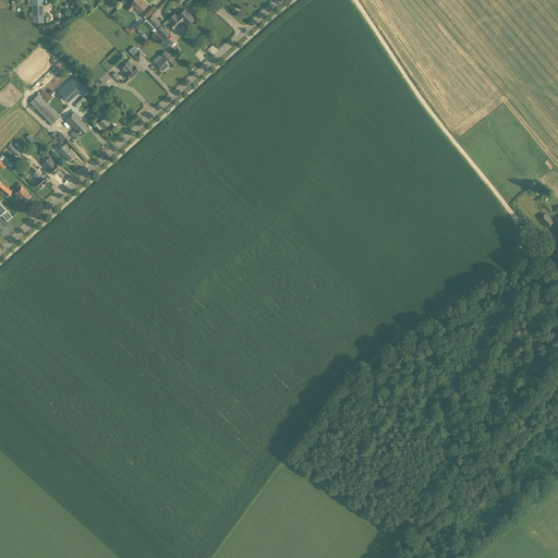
[(43,0),(31,0),(32,0),(27,0),(28,5),(32,5),(32,12),(29,12),(29,17),(32,17),(32,23),(44,23),(43,0)]
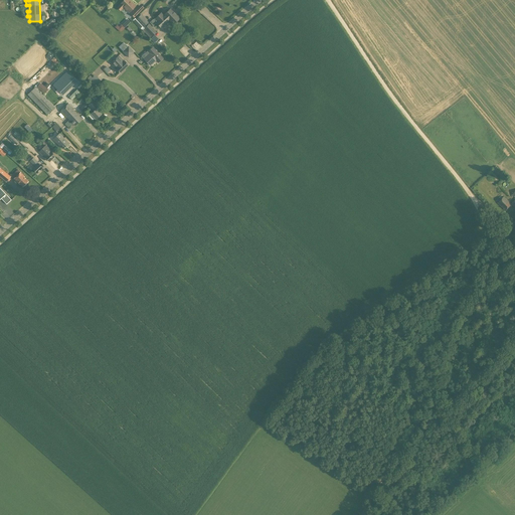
[(129,13),(136,6),(130,0),(124,0),(120,4),(129,13)]
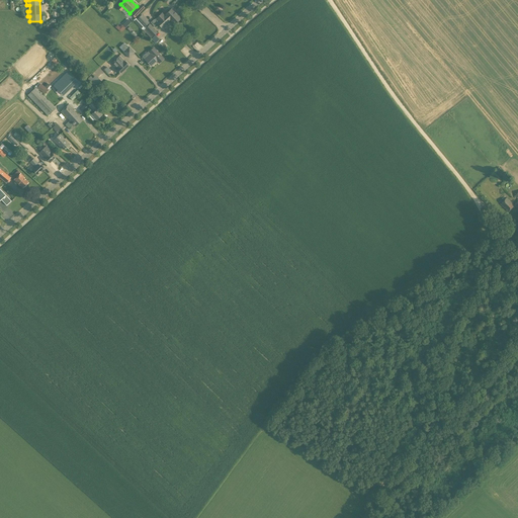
[(135,18),(145,8),(141,4),(132,14),(135,18)]
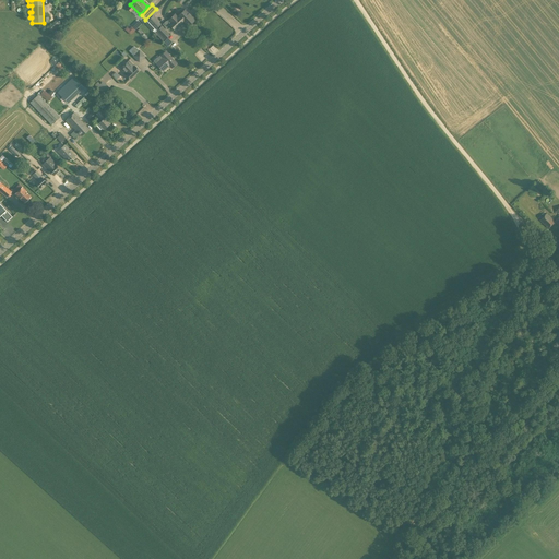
[(186,9),(178,16),(175,13),(167,20),(170,23),(169,24),(175,31),(183,23),(187,27),(195,20),(186,9)]
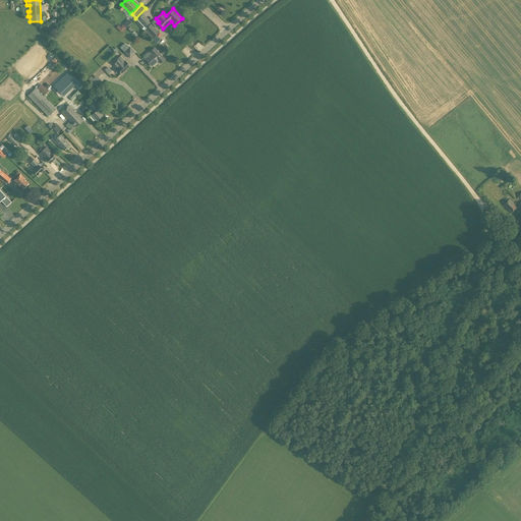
[(142,30),(151,22),(142,14),(137,19),(136,18),(134,20),(142,30)]
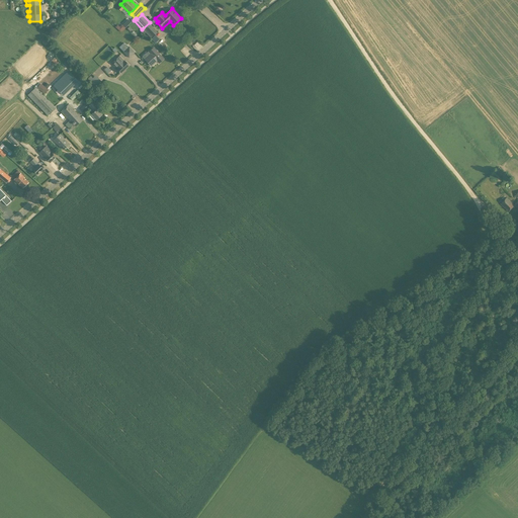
[(48,30),(57,22),(53,18),(44,25),(48,30)]
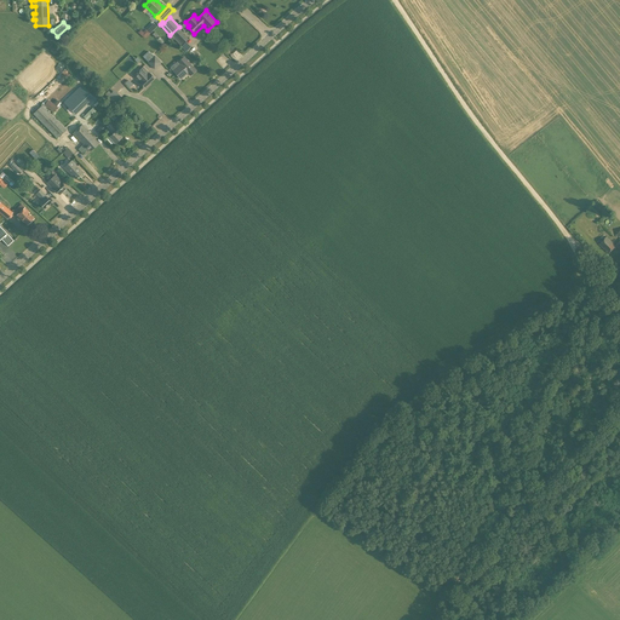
[(147,29),(143,32),(142,29),(138,33),(145,39),(151,33),(147,29)]
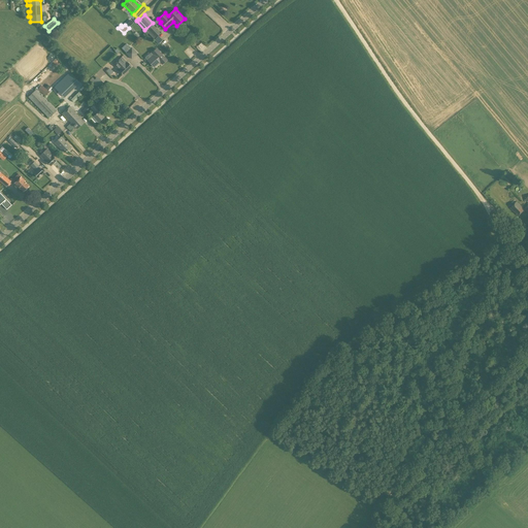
[(154,39),(161,33),(153,25),(145,31),(154,39)]
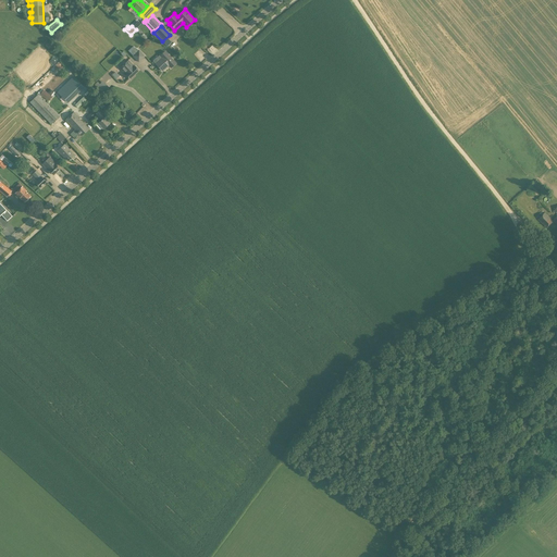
[(139,50),(138,50),(135,48),(131,52),(133,56),(138,62),(145,56),(139,50)]
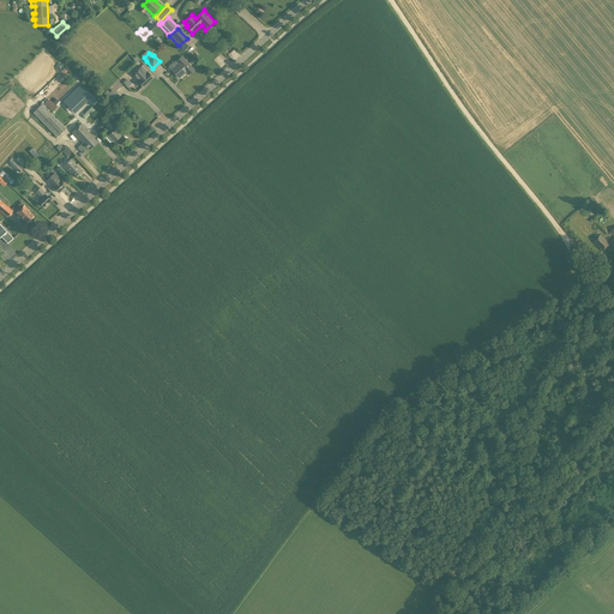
[(188,74),(194,70),(182,56),(176,61),(179,64),(172,70),(179,78),(186,72),(188,74)]
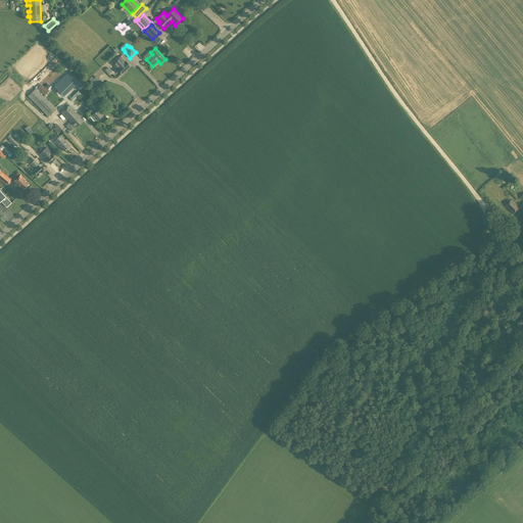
[(117,70),(122,74),(131,65),(127,61),(126,62),(121,56),(112,63),(119,69),(117,70)]
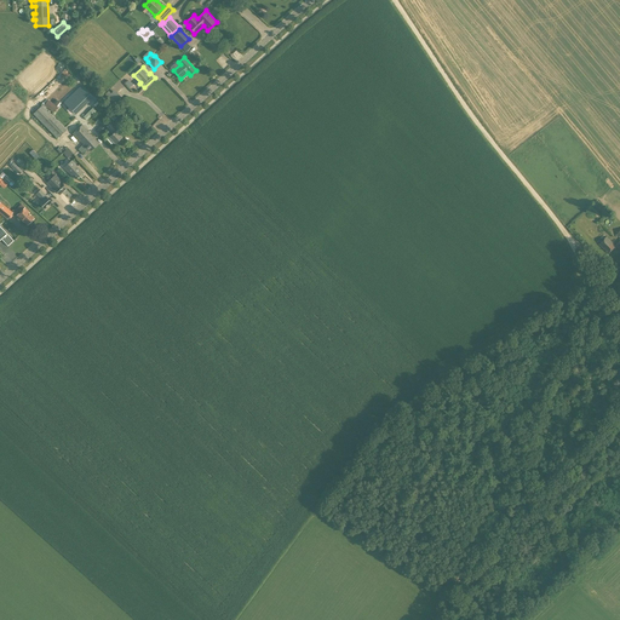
[(69,108),(75,114),(93,97),(82,86),(73,95),(69,91),(61,98),(64,102),(62,104),(67,109),(69,108)]
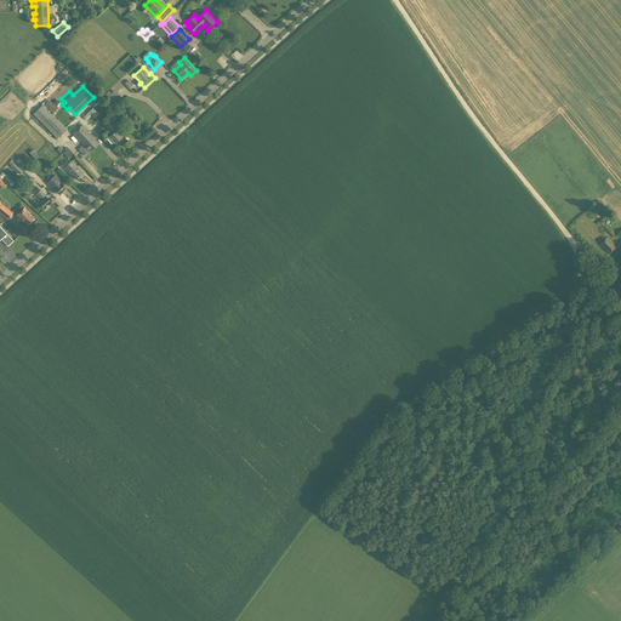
[(44,106),(52,110),(56,106),(49,100),(44,106)]
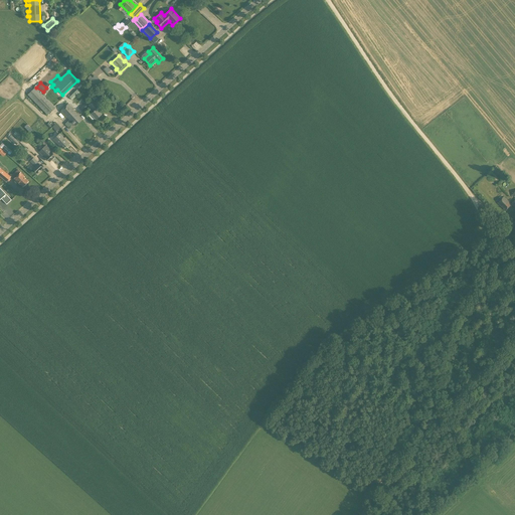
[(47,116),(55,108),(35,88),(27,95),(47,116)]
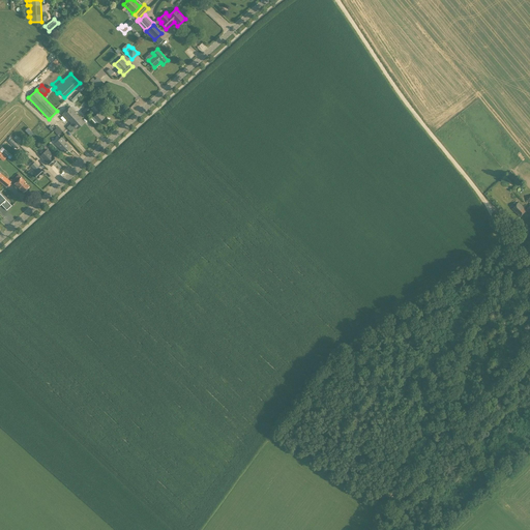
[(96,114),(93,117),(98,123),(105,117),(101,114),(104,112),(96,104),(91,108),(96,114)]
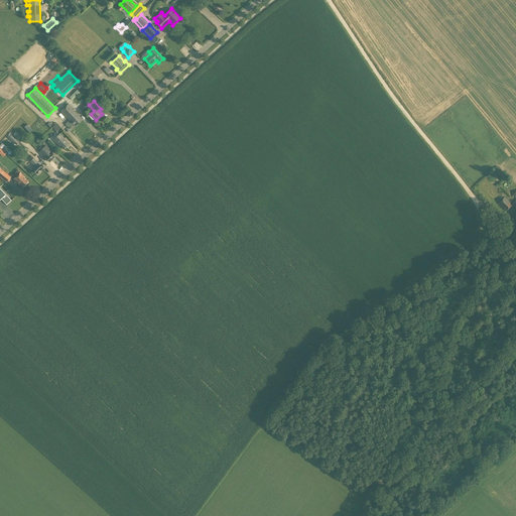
[(68,117),(70,120),(65,124),(69,128),(74,124),(76,126),(82,120),(73,109),(73,108),(69,104),(60,112),(67,118),(68,117)]
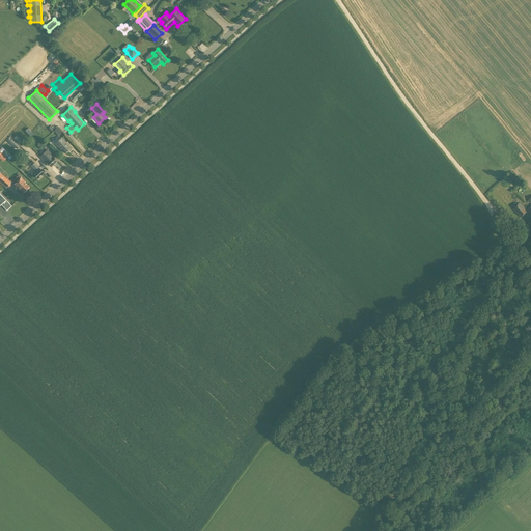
[(85,115),(91,110),(88,107),(82,112),(85,115)]
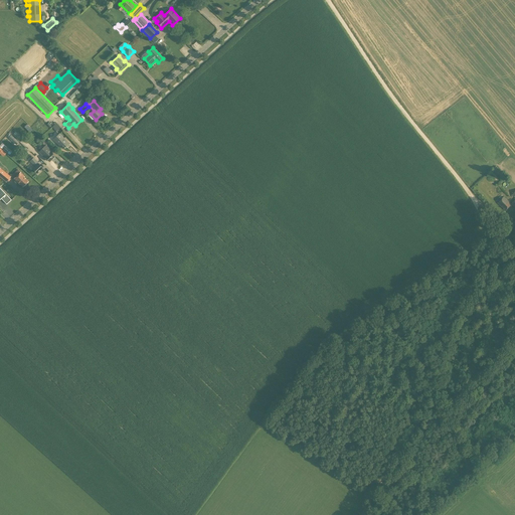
[(49,129),(53,133),(60,128),(56,123),(49,129)]
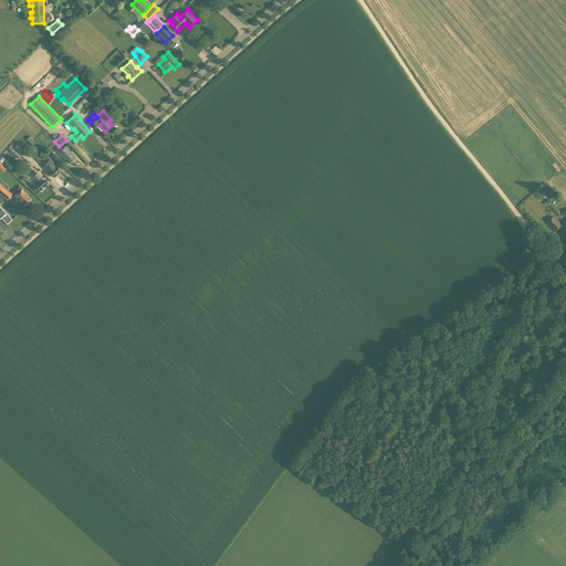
[(79,161),(75,157),(65,147),(59,153),(69,164),(72,160),(75,164),(79,161)]
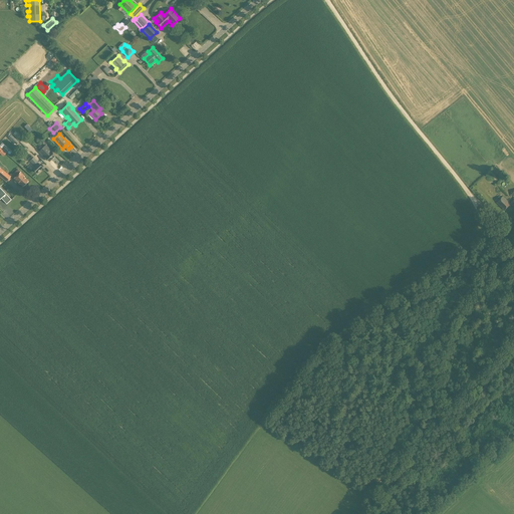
[(11,135),(8,138),(16,145),(18,142),(11,135)]
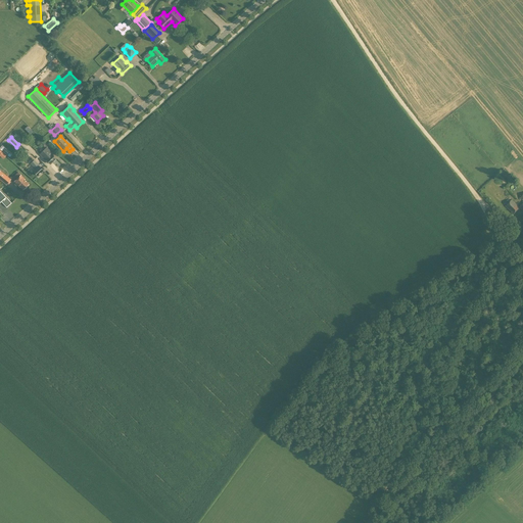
[(0,149),(6,155),(9,152),(1,145),(0,146),(0,149)]
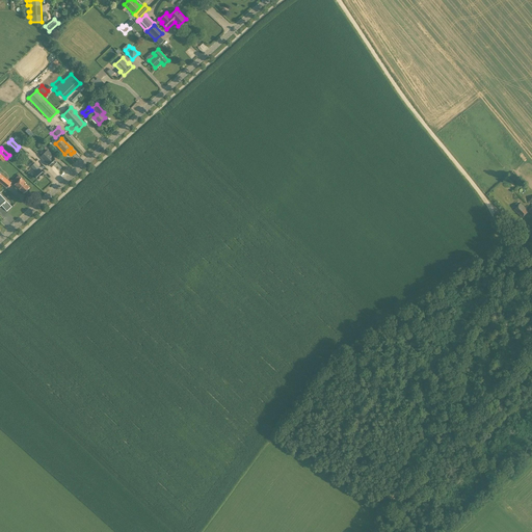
[(57,161),(53,157),(54,156),(48,150),(40,157),(41,157),(40,158),(31,149),(29,151),(37,160),(42,163),(44,161),(47,163),(51,167),(57,161)]
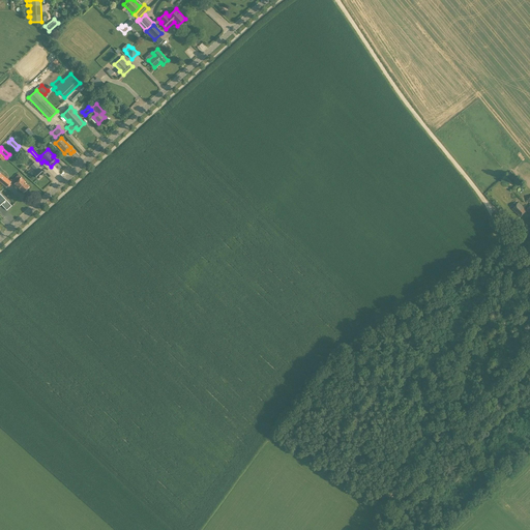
[(41,164),(41,163),(37,159),(30,166),(36,172),(33,174),(38,178),(43,173),(39,168),(38,167),(41,164)]
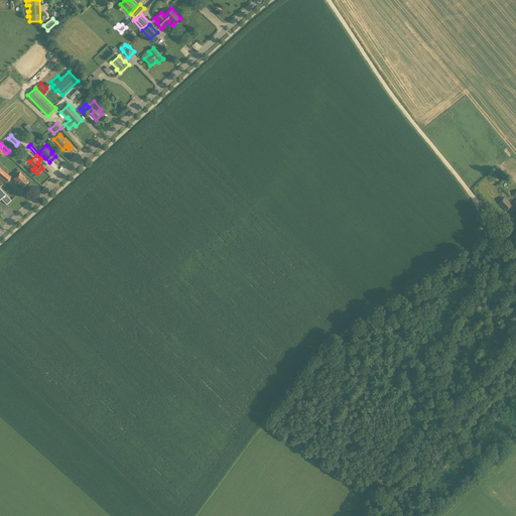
[(0,168),(0,177),(6,182),(7,180),(8,181),(10,179),(9,178),(11,176),(0,168)]
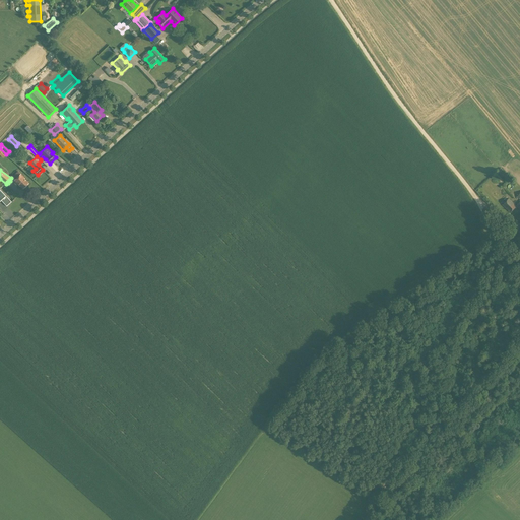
[(14,181),(15,182),(14,183),(16,185),(17,184),(19,186),(20,186),(23,188),(28,183),(24,178),(21,174),(14,181)]
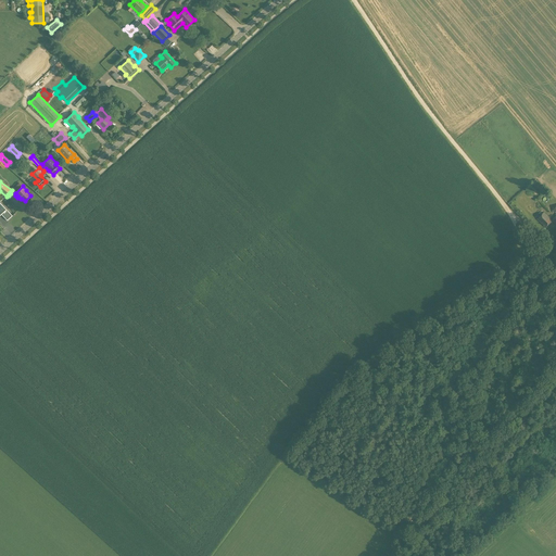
[(0,215),(1,214),(8,220),(12,216),(0,202),(0,215)]
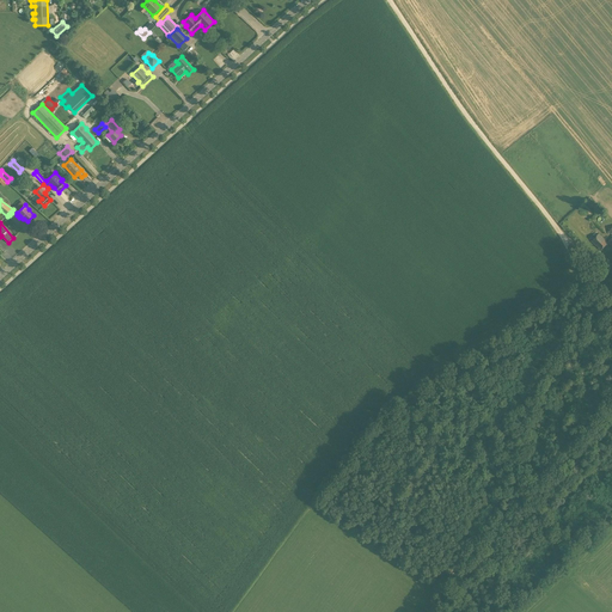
[(600,251),(609,243),(611,245),(610,246),(611,248),(611,227),(609,232),(611,234),(611,237),(607,242),(599,233),(591,242),(600,251)]
